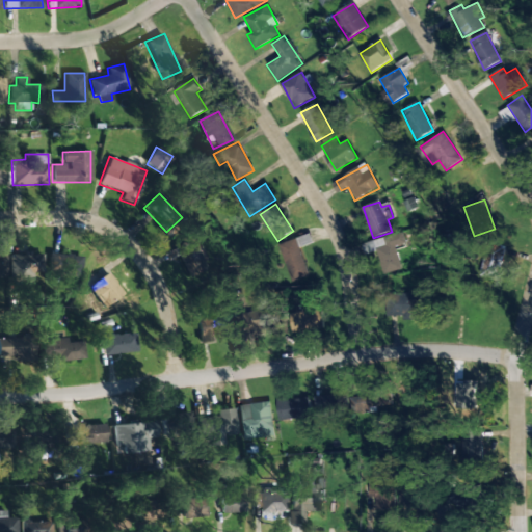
[(384,273),(403,269),(398,249),(406,247),(403,234),(363,243),(366,255),(378,251),(384,273)]
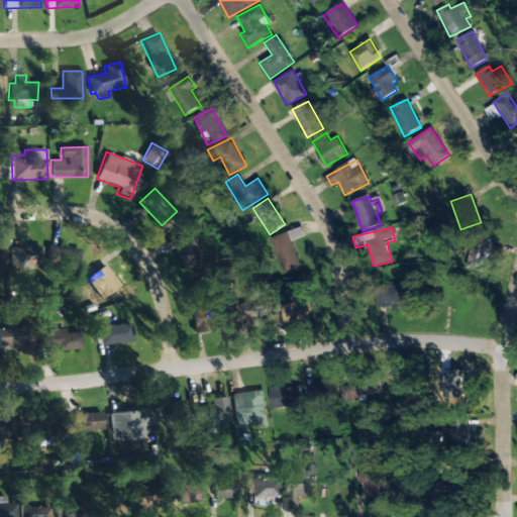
[(301,269),(290,232),(272,237),(283,275),(301,269)]
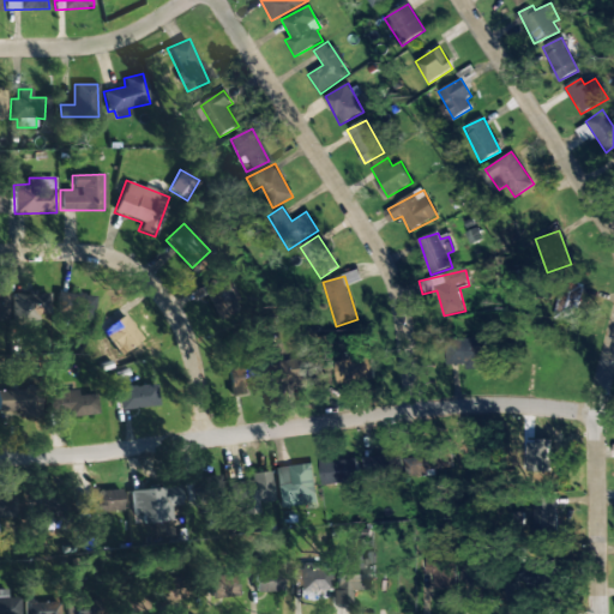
[(215,318),(234,317),(230,280),(204,281),(206,307),(214,306),(215,318)]
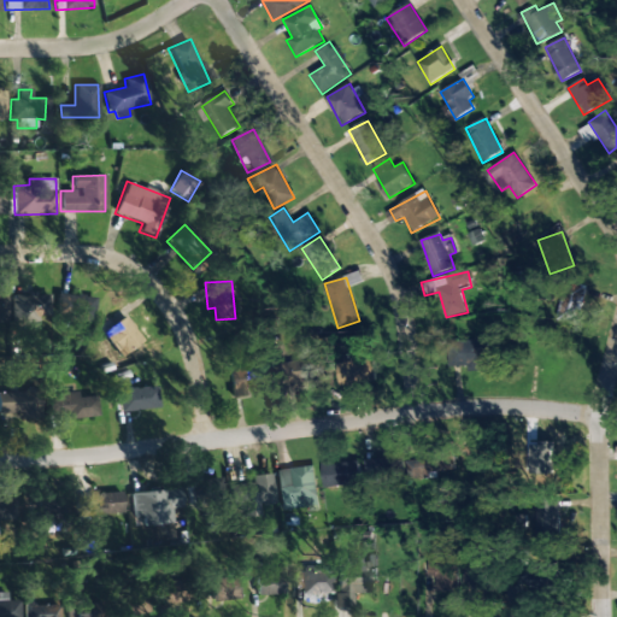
[(563,292),(585,294),(586,287),(564,283),(563,292)]
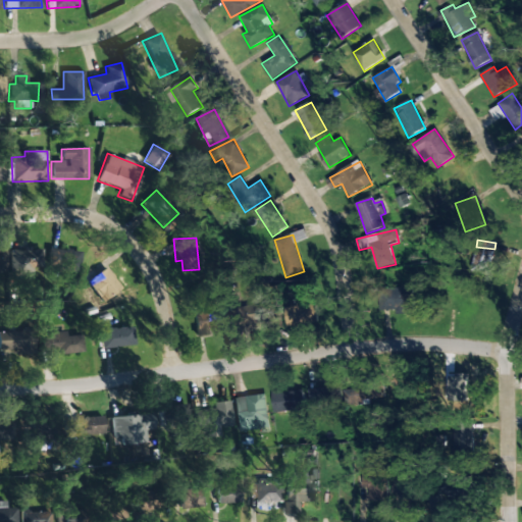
[(46,266),(77,272),(81,253),(50,247),(46,266)]
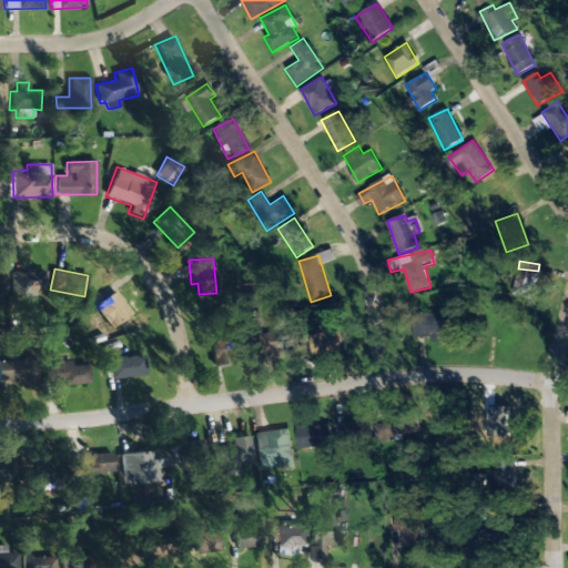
[(514,295),(533,300),(538,273),(519,270),(514,295)]
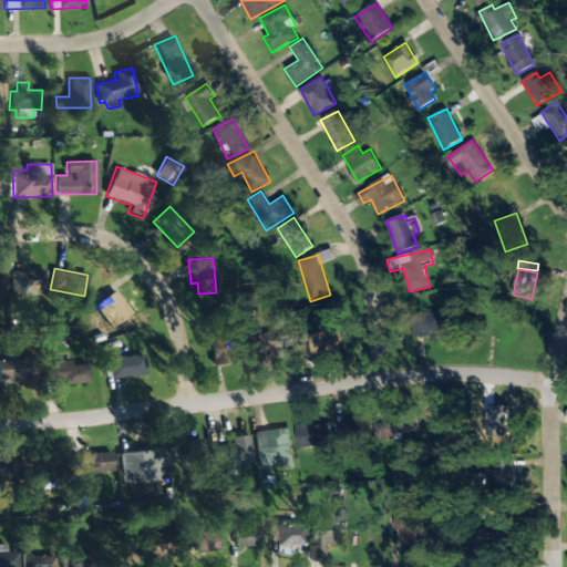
[(10,298),(33,298),(33,287),(43,287),(43,270),(9,271),(10,298)]
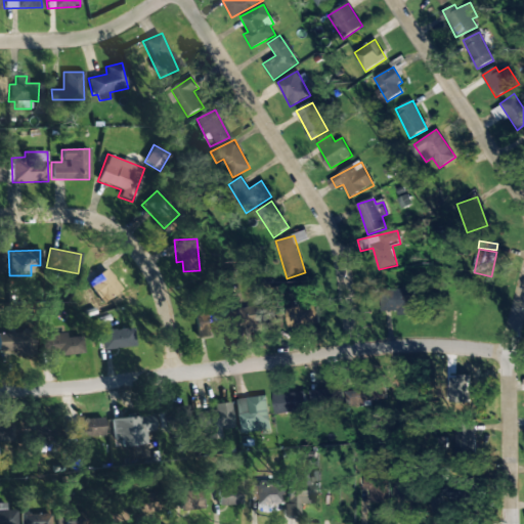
[(83,276),(100,304),(121,291),(106,268),(96,274),(94,269),(83,276)]
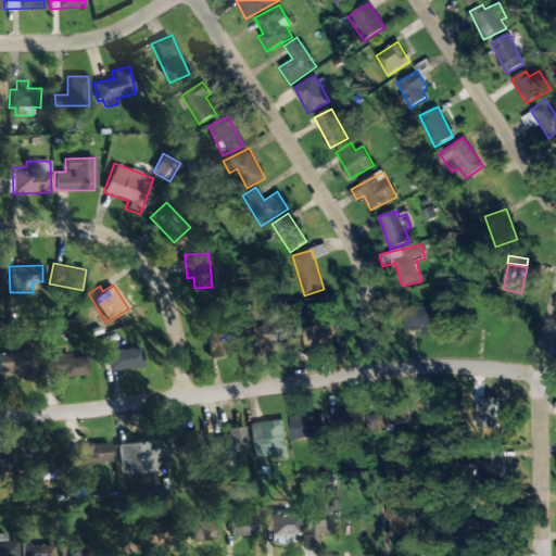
[(440,306),(407,307),(408,330),(422,330),(422,335),(441,333),(440,306)]
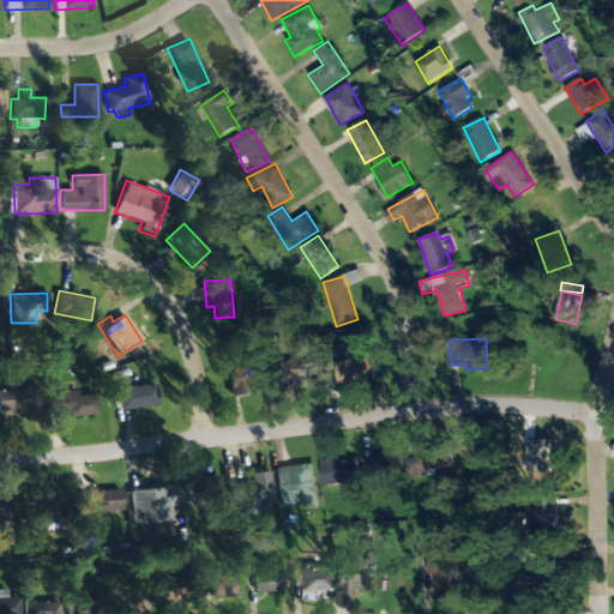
[(374,380),(373,356),(337,357),(337,381),(374,380)]
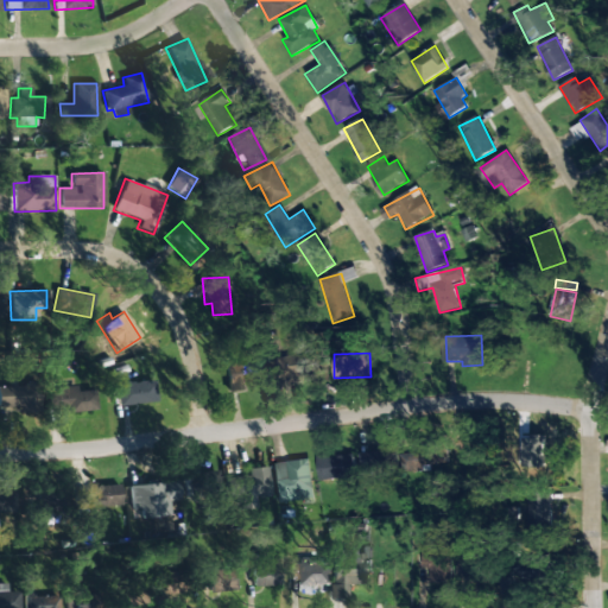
[(282,356),(283,378),(312,377),(312,355),(282,356)]
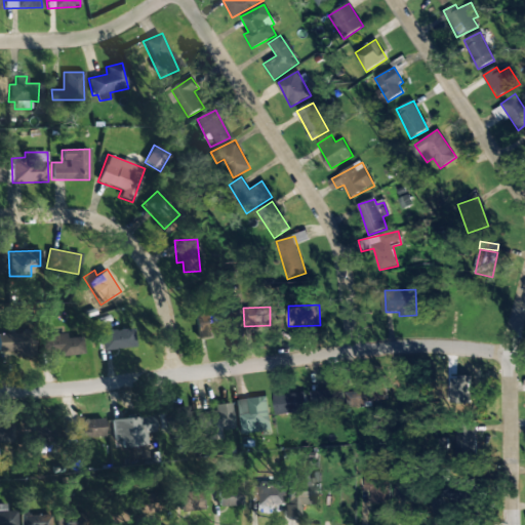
[(210,337),(210,330),(224,330),(223,312),(194,314),(196,338),(210,337)]
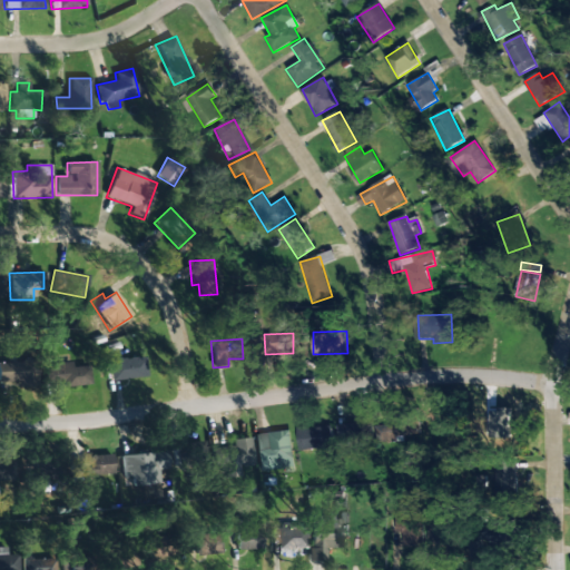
[(109,359),(109,380),(146,379),(145,357),(109,359)]
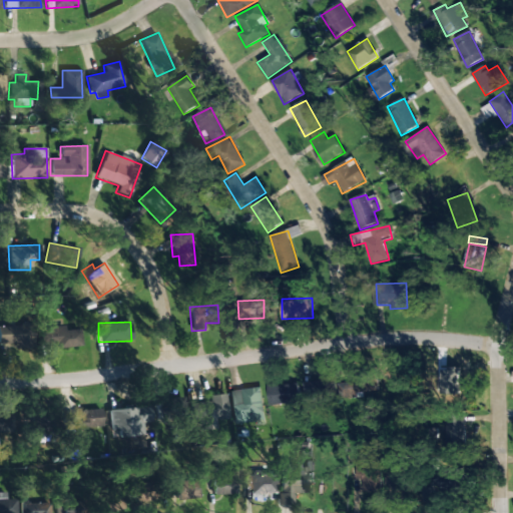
[(0,344),(16,344),(16,349),(32,349),(32,326),(0,326),(0,344)]
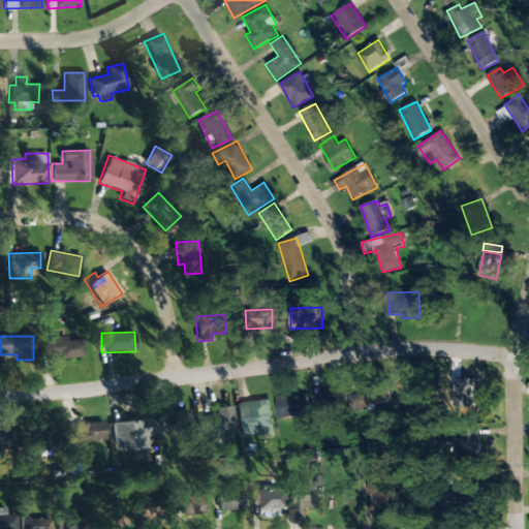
[(41,354),(57,353),(58,359),(83,359),(82,340),(67,340),(67,338),(41,339),(41,354)]
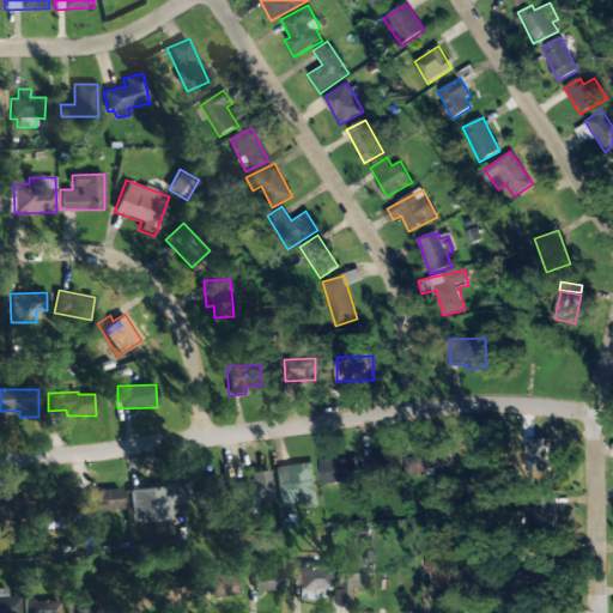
[(505,481),(553,483),(554,451),(540,451),(540,447),(517,445),(517,469),(507,469),(505,481)]
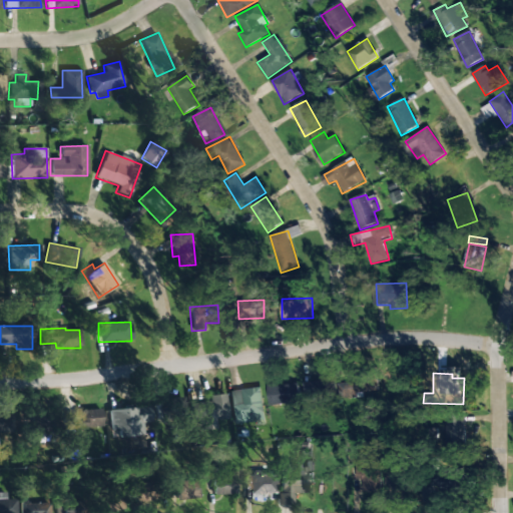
[(304,383),(305,398),(334,395),(333,379),(304,383)]
